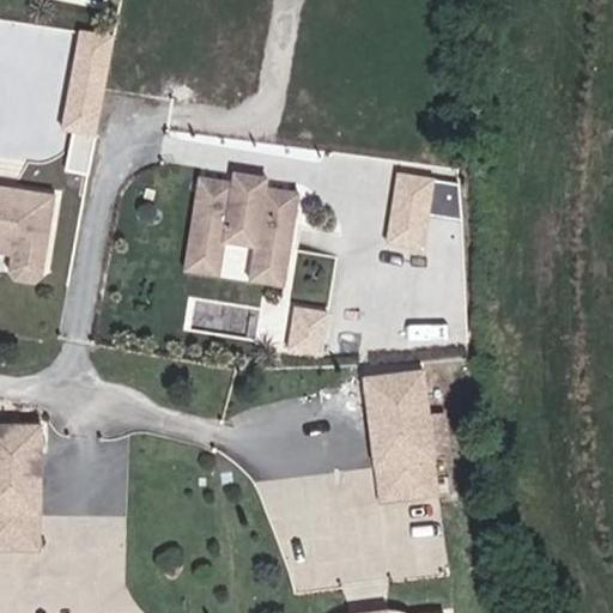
[(114,38),(79,31),(61,132),(97,138),(114,38)]
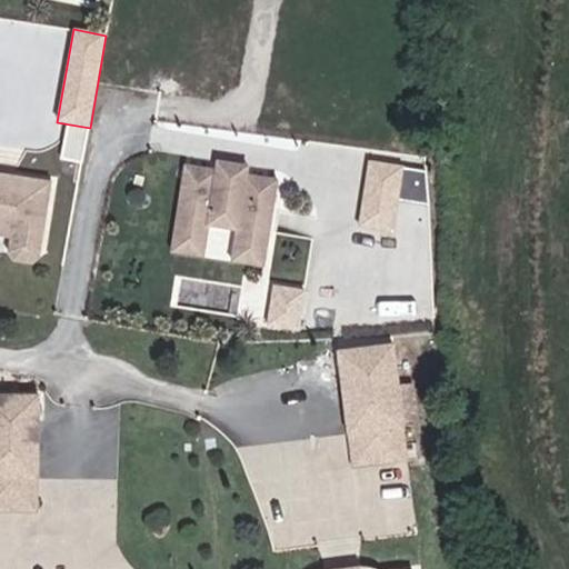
[(215,170),(183,166),(168,256),(206,262),(210,230),(236,235),(230,265),(265,270),(279,182),(249,177),(250,167),(217,161),(215,170)]
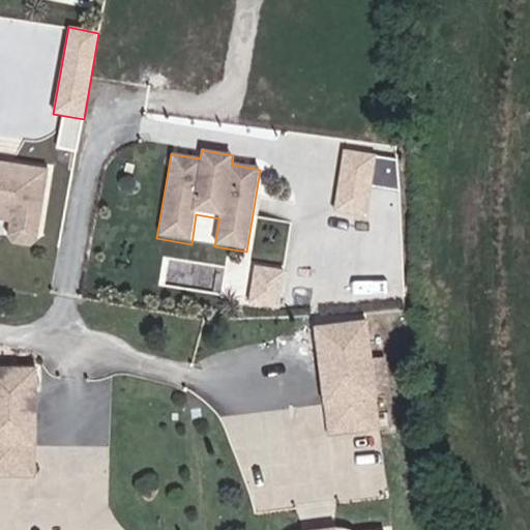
[(379,157),(344,151),(333,212),(369,218),(379,157)]
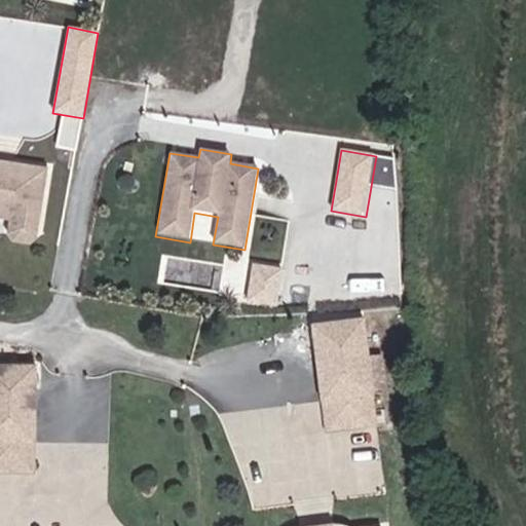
[(45,162),(0,155),(0,200),(14,202),(12,217),(17,224),(34,226),(40,221),(48,162),(45,162)]
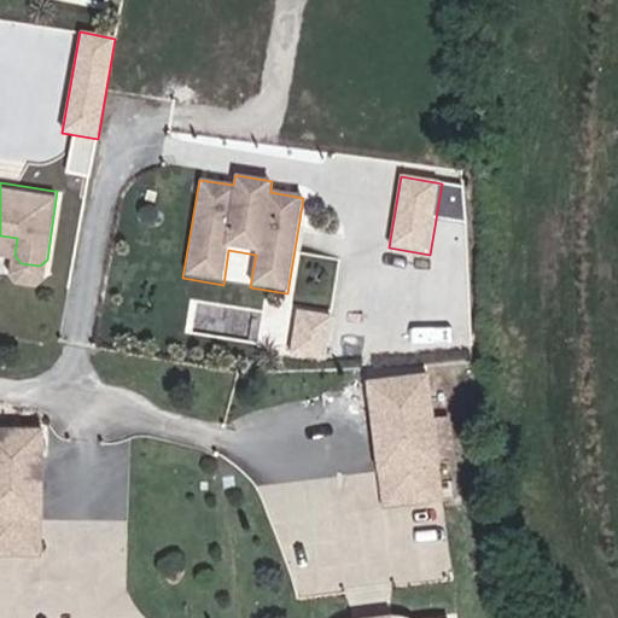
[(0,252),(15,255),(17,238),(0,235),(0,252)]
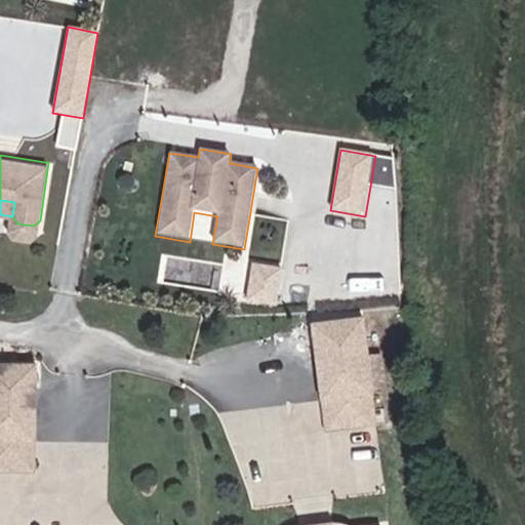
[(17,224),(12,216),(10,228),(15,234),(32,237),(39,232),(40,220),(34,226),(17,224)]
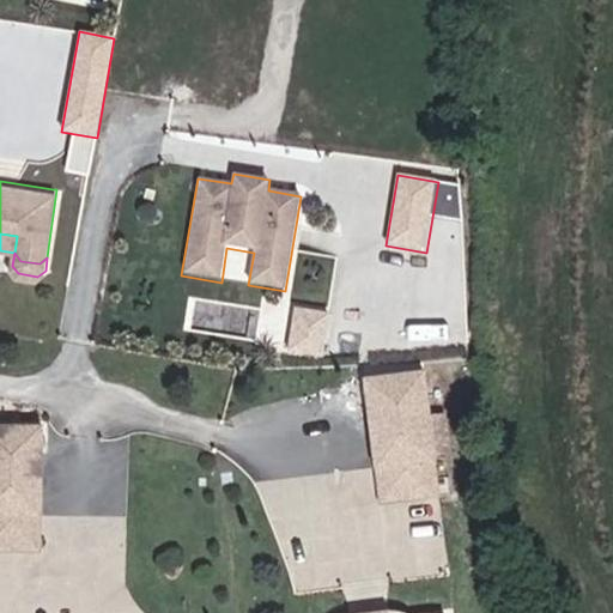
[(323,359),(331,314),(295,308),(287,353),(323,359)]
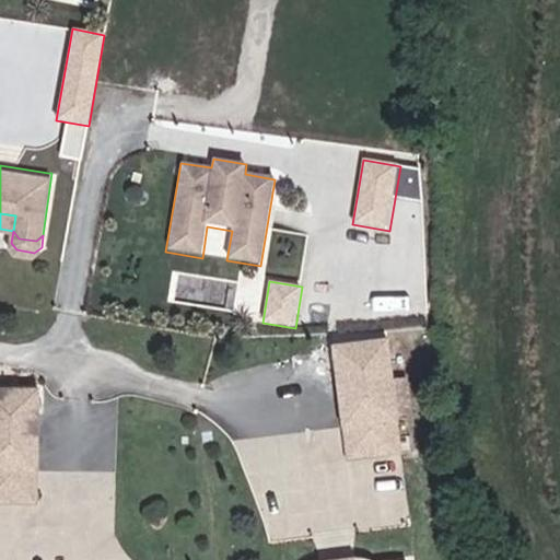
[(397,421),(387,339),(333,346),(342,428),(397,421)]
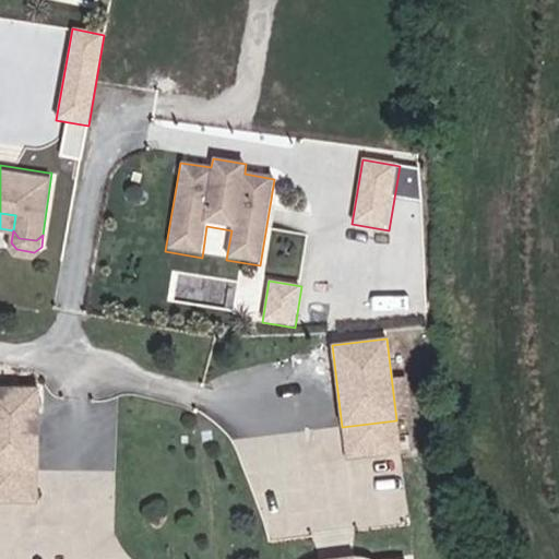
[(0,468),(36,470),(37,389),(0,388),(0,468)]
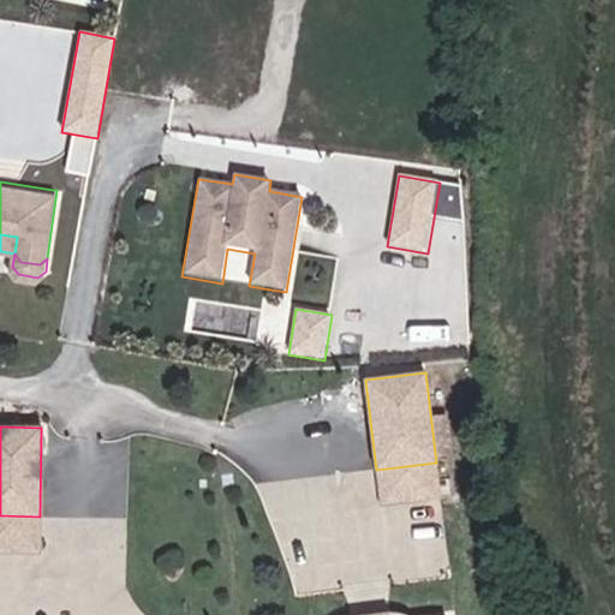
[(381,505),(441,497),(436,463),(376,470),(381,505)]
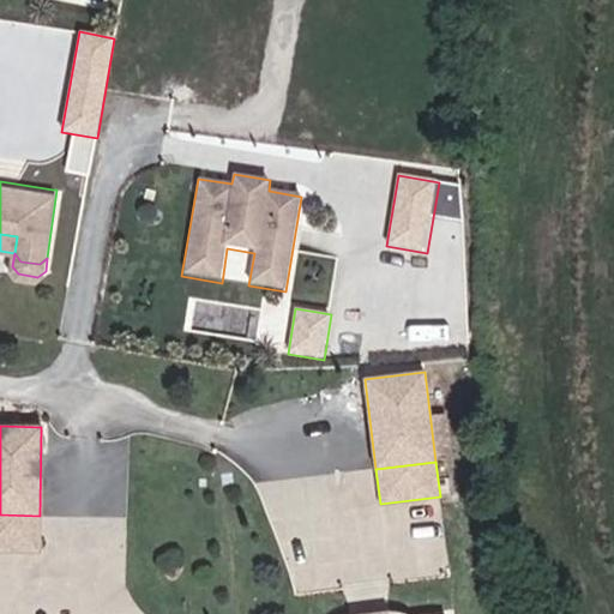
[(40,516),(0,515),(0,551),(40,552),(40,516)]
